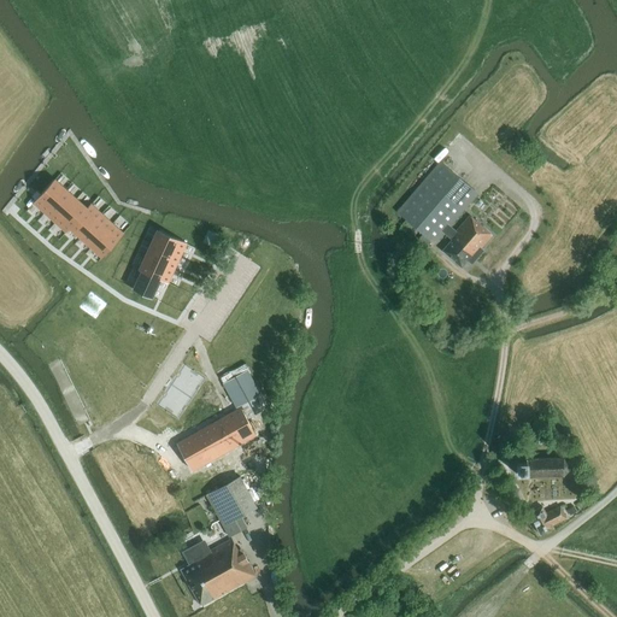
[(397,212),(434,244),(444,234),(452,240),(442,251),(460,268),(471,256),(475,259),(482,251),(481,250),(493,236),(470,216),(456,231),(450,227),(477,194),(440,162),(397,212)]
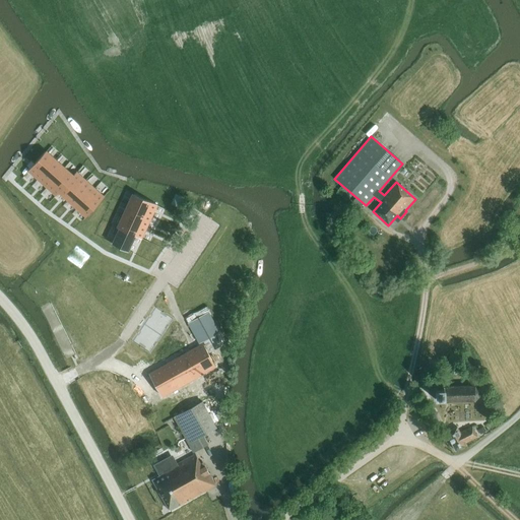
[(29,169),(28,171),(38,179),(54,159),(45,151),(34,164),(29,169)]
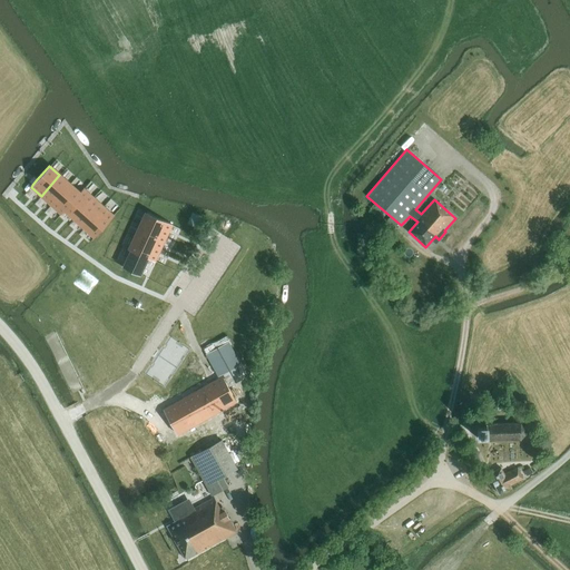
[(59,175),(41,196),(51,205),(69,184),(59,175)]
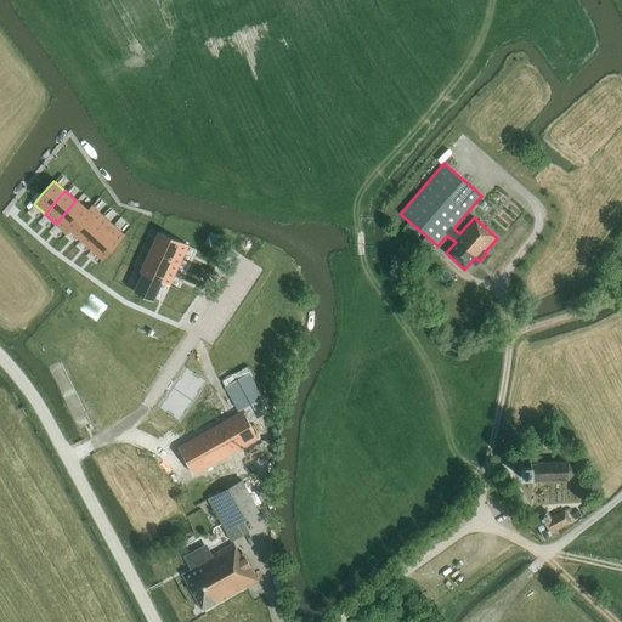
[(75,201),(56,224),(67,233),(72,228),(77,222),(77,221),(86,210),(75,201)]
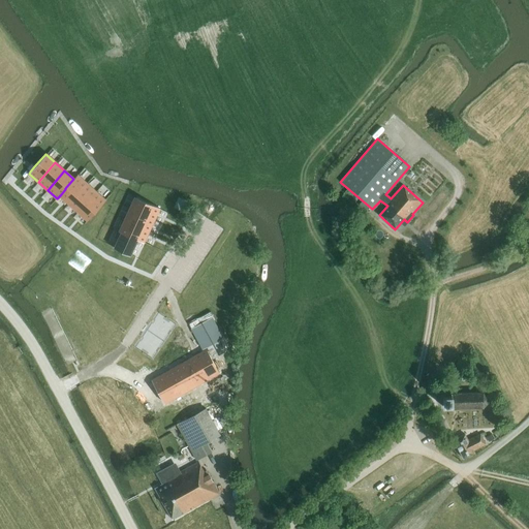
[(65,189),(61,194),(70,201),(88,183),(78,174),(73,179),(65,188),(65,189)]
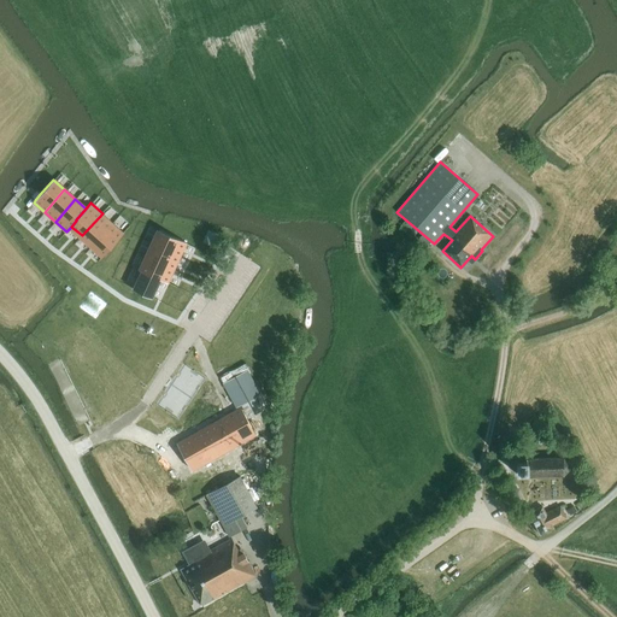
[(103,213),(82,235),(93,245),(112,223),(103,213)]
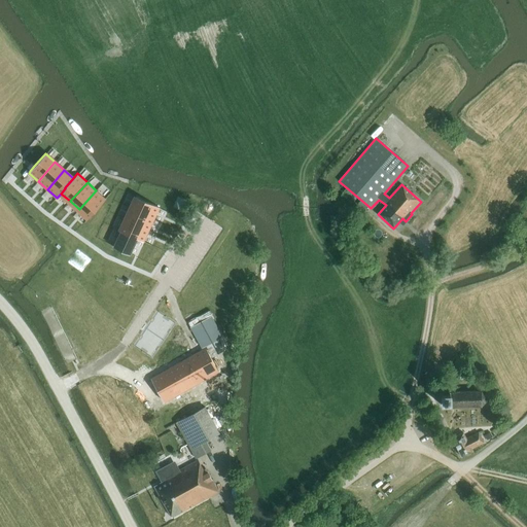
[(96,190),(79,209),(89,218),(106,199),(96,190)]
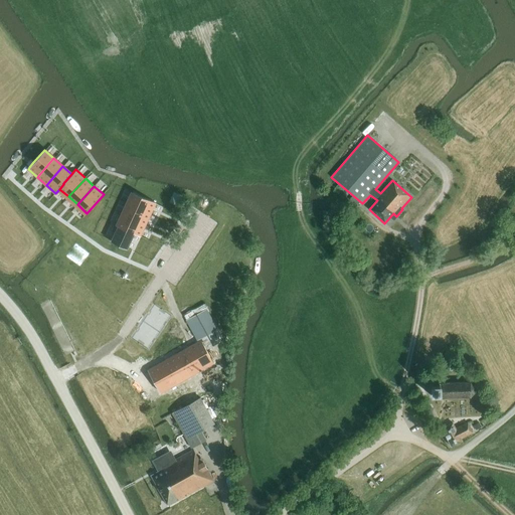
[(133,193),(128,204),(151,214),(156,203),(133,193)]
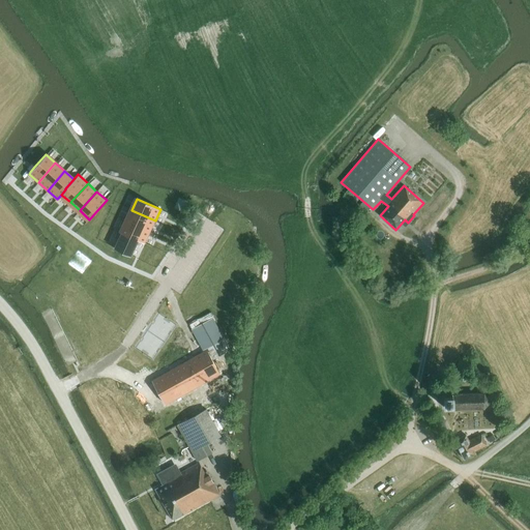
[(131,210),(126,222),(150,232),(155,221),(131,210)]
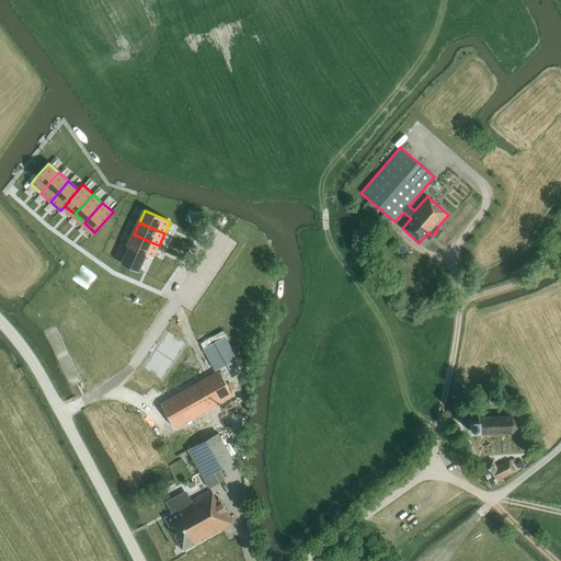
[(134,235),(128,247),(129,247),(145,254),(153,259),(159,245),(134,235)]
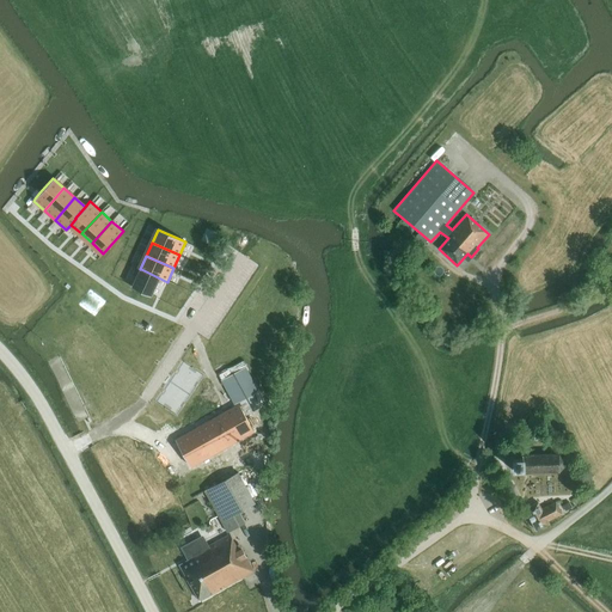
[(141,269),(133,287),(150,295),(158,277),(141,269)]
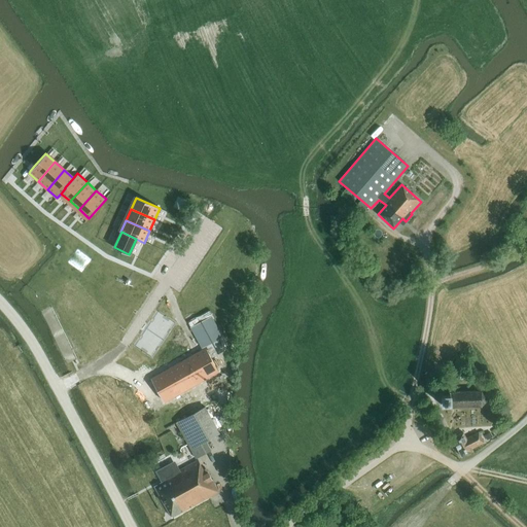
[(226,344),(209,312),(187,323),(202,349),(206,346),(212,356),(224,350),(222,347),(226,344)]
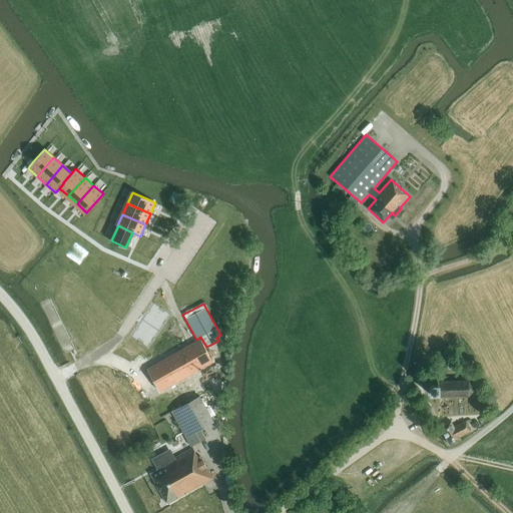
[(200,339),(189,345),(201,367),(212,361),(200,339)]
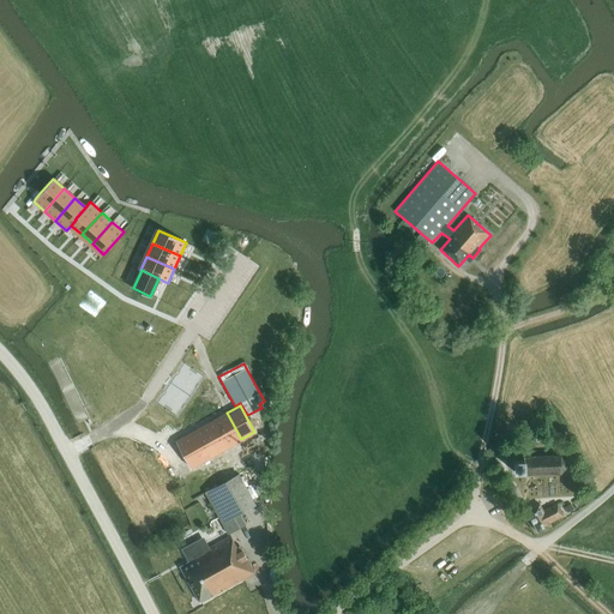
[(229,446),(241,439),(227,413),(215,420),(229,446)]
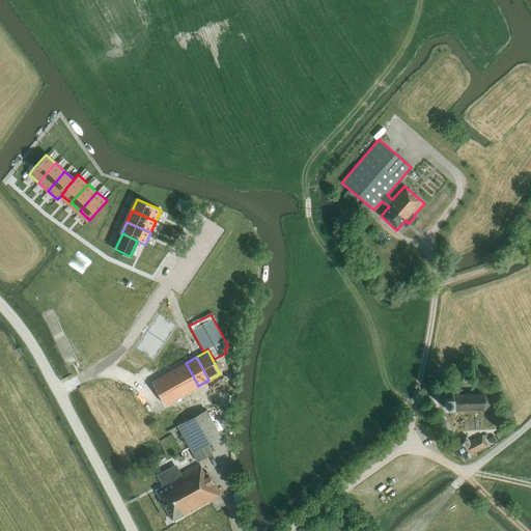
[(174,369),(187,392),(198,386),(186,363),(174,369)]
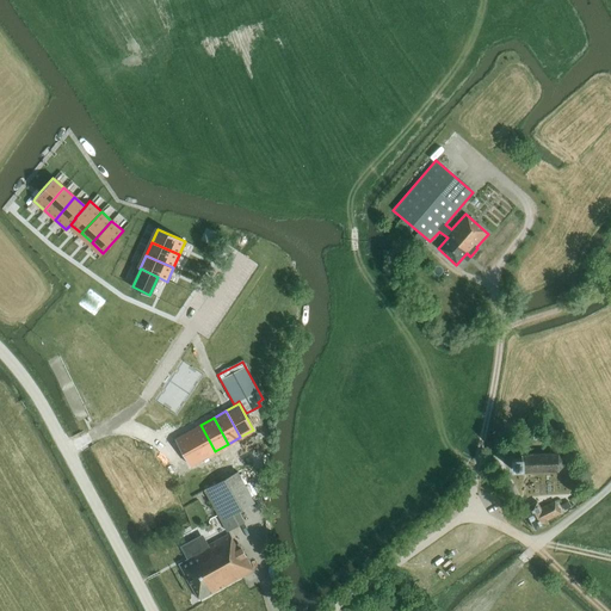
[(201,425),(189,432),(203,458),(215,451),(201,425)]
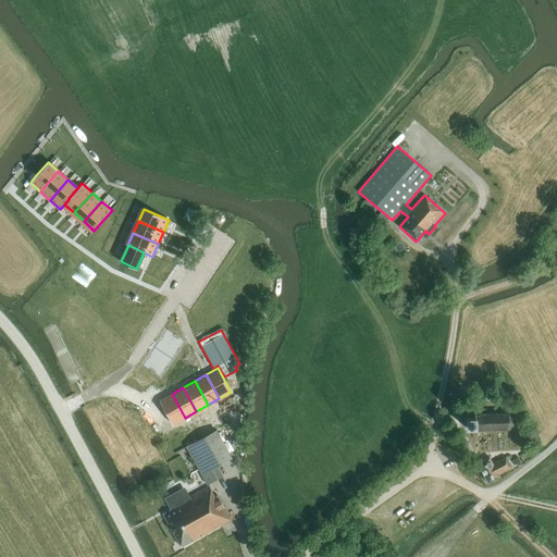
[(185,418),(172,394),(160,400),(173,424),(185,418)]
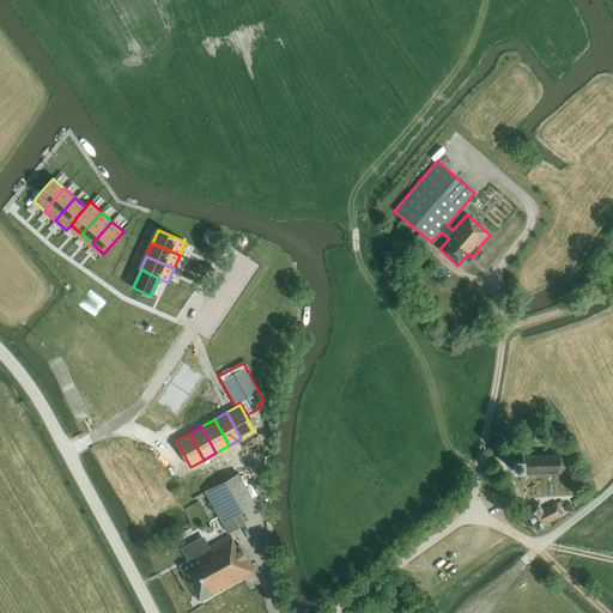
[(559,473),(564,467),(564,461),(559,456),(522,456),(523,460),(513,460),(513,466),(514,472),(523,471),(523,474),(527,474),(529,474),(559,473)]
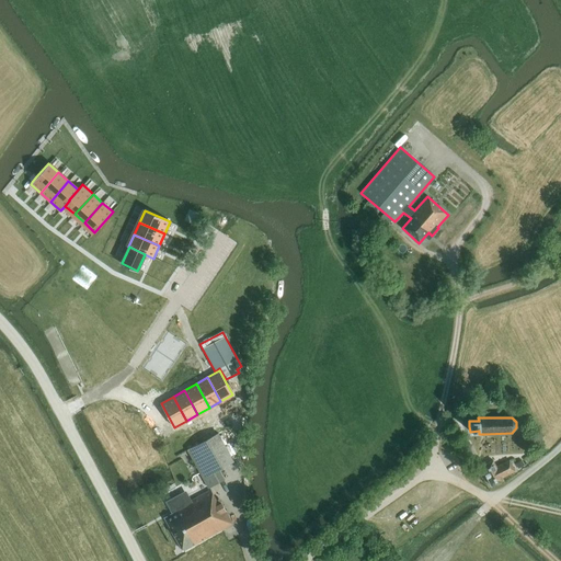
[(233,461),(218,433),(203,442),(187,450),(208,488),(224,479),(218,470),(233,461)]
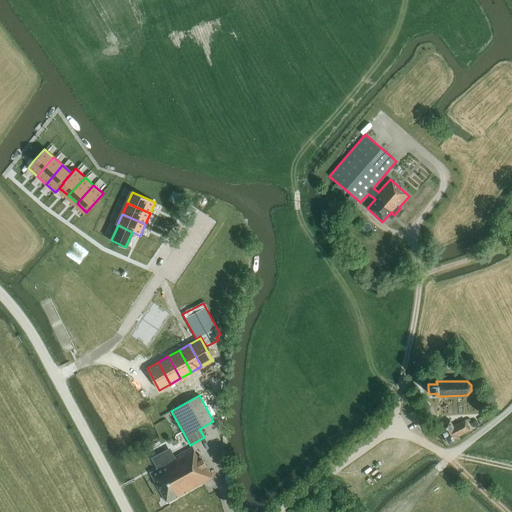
[(479,425),(475,419),(470,423),(474,429),(479,425)]
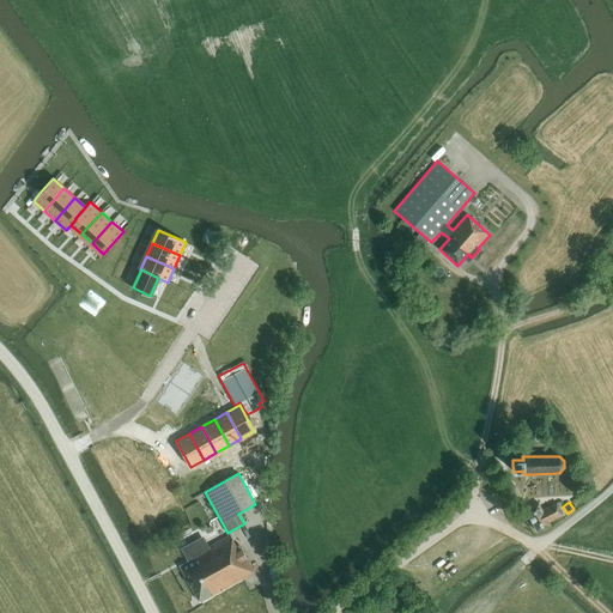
[(563,515),(557,503),(542,510),(539,503),(526,509),(536,532),(550,525),(548,522),(563,515)]
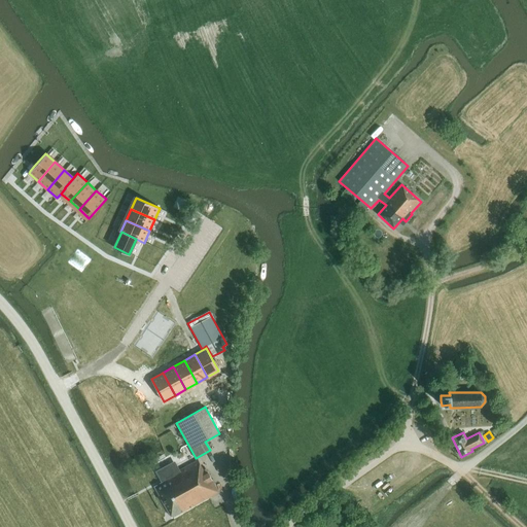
[(154,487),(172,518),(218,492),(205,468),(203,469),(198,460),(178,470),(174,463),(157,472),(163,482),(154,487)]
